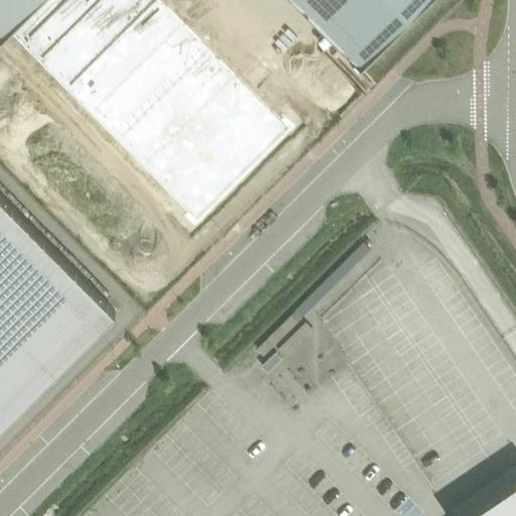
[(0,0),(0,28),(3,31),(6,27),(188,212),(183,216),(194,226),(294,125),(284,115),(280,120),(162,0),(0,0)]
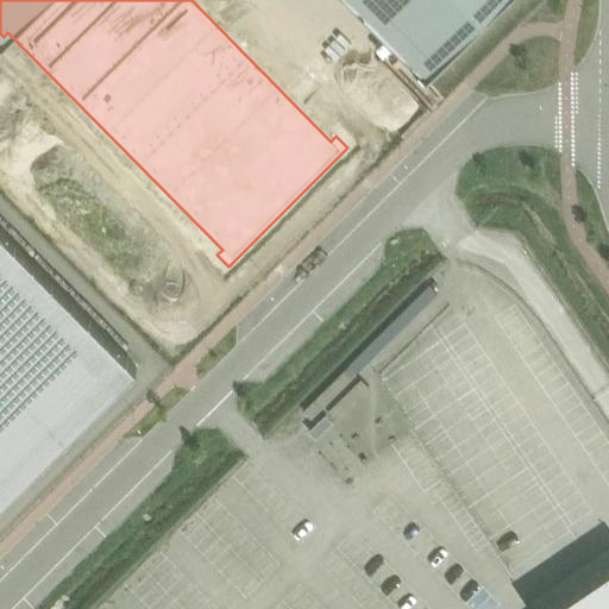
[(432,68),(498,0),(364,0),(420,56),(415,61),(426,73),(432,68)]
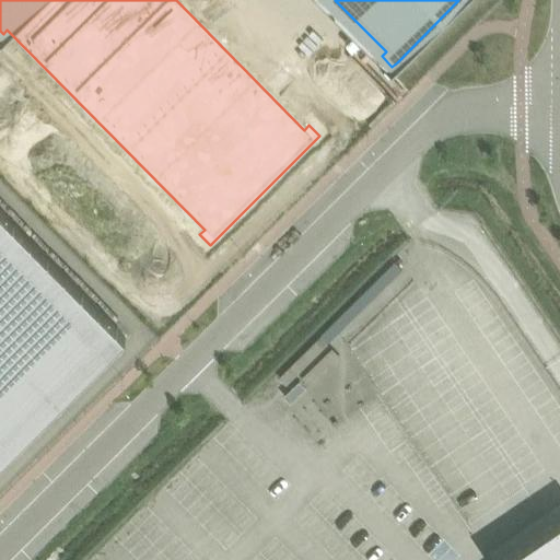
[(0,459),(126,335),(0,207),(0,459)]
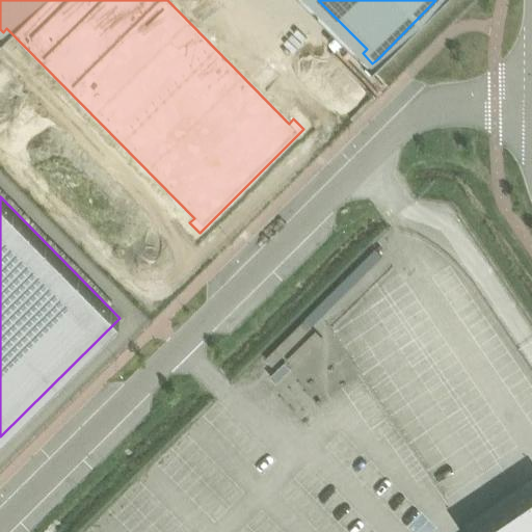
[(391,391),(389,434),(411,435),(413,427),(423,427),(424,415),(433,415),(433,397),(427,396),(427,392),(415,391),(414,404),(399,403),(400,391),(391,391)]
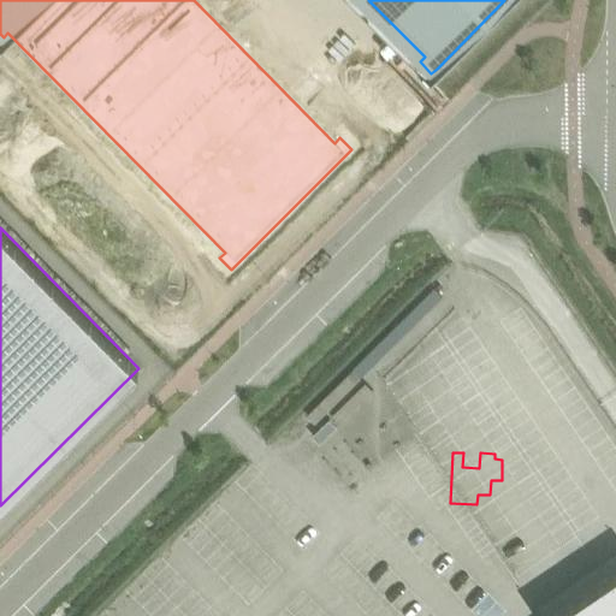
[(615,615),(615,569),(546,615),(615,615)]
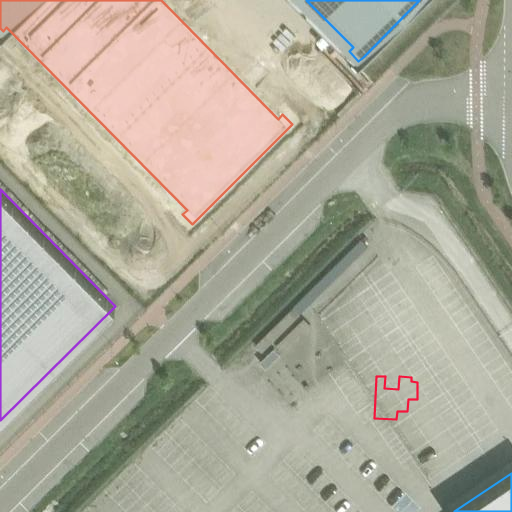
All buildings are outlined.
